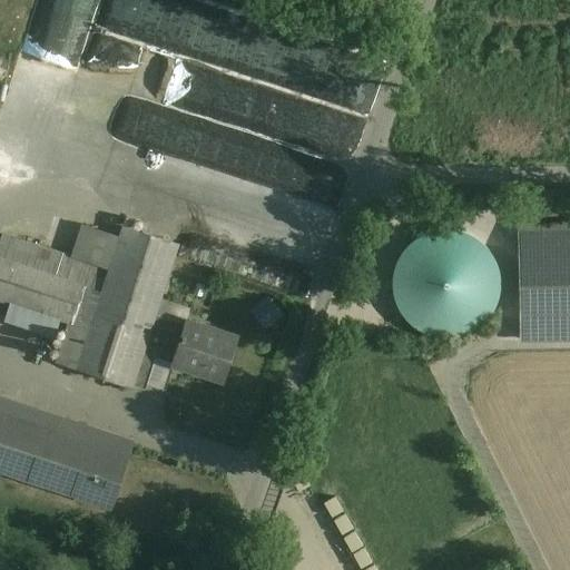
[(354,157),(365,120),(172,64),(168,77),(174,79),(172,89),(146,81),(141,95),(354,157)]
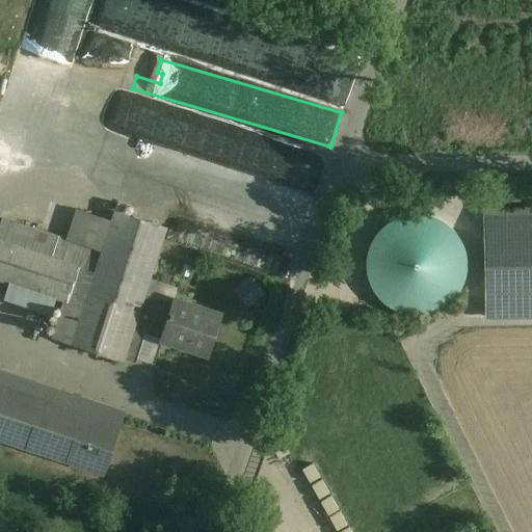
[(140,137),(128,181),(220,208),(233,165),(140,137)]
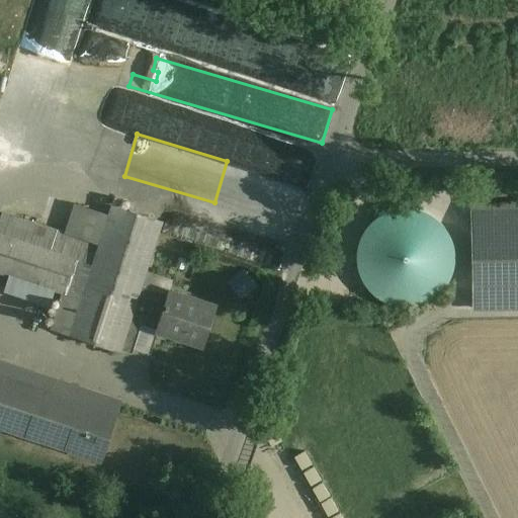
[(517,203),(470,204),(472,309),(517,307),(517,203)]
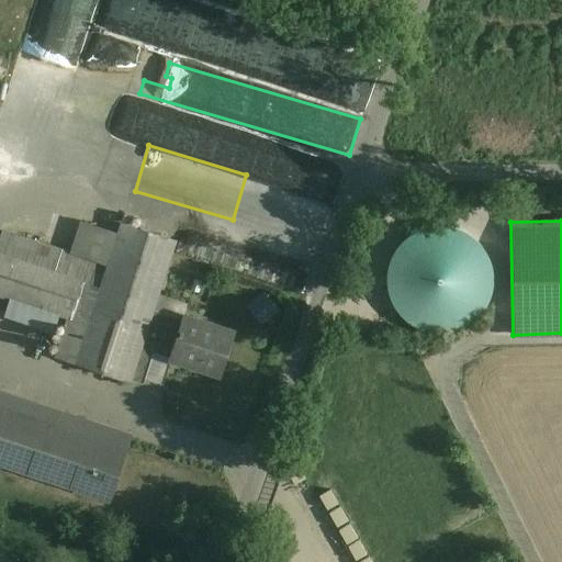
[(183,312),(186,304),(159,295),(173,243),(121,224),(117,234),(81,222),(70,253),(3,229),(0,238),(0,295),(10,299),(4,315),(63,335),(56,356),(143,384),(153,353),(168,359),(183,312)]
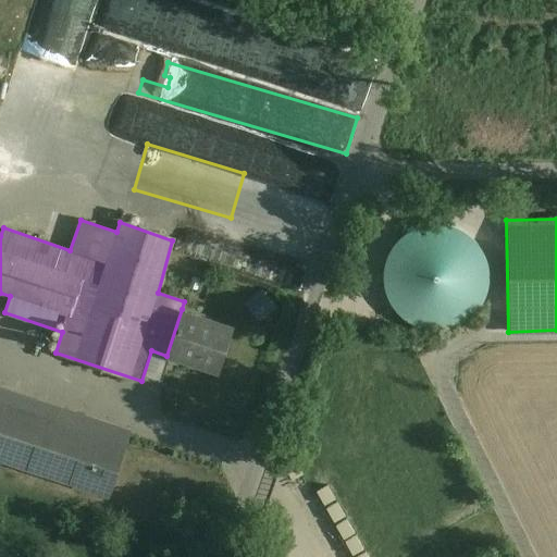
[(484,296),(487,276),(483,256),(471,239),(455,229),(434,224),(415,229),(397,240),(386,258),(383,277),(387,298),(399,314),(417,325),(436,330),(456,325),(473,313),(484,296)]
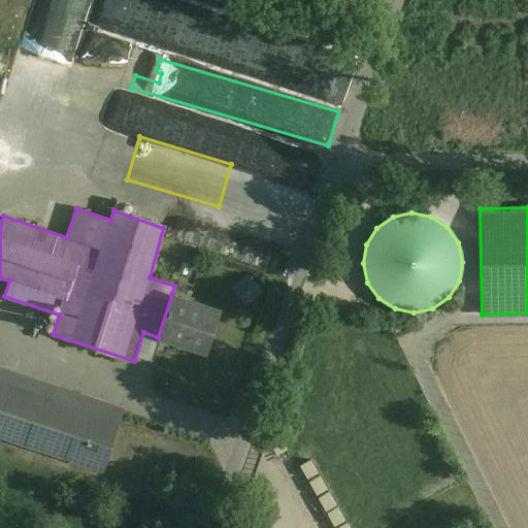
[(250,258),(286,272),(293,256),(257,241),(250,258)]
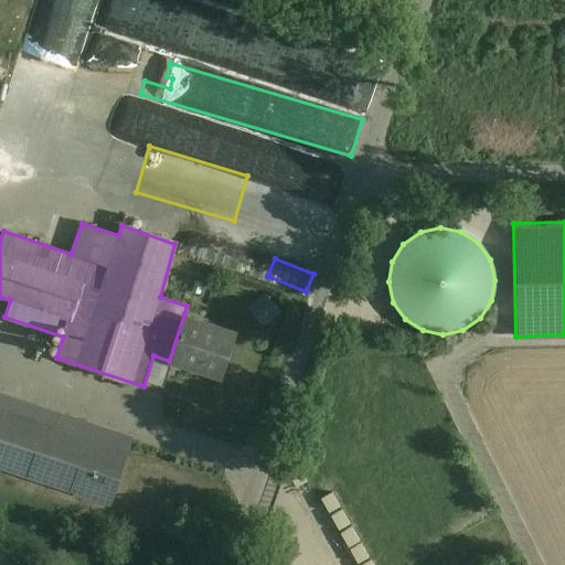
[(184,313),(169,361),(221,377),(237,332),(184,313)]
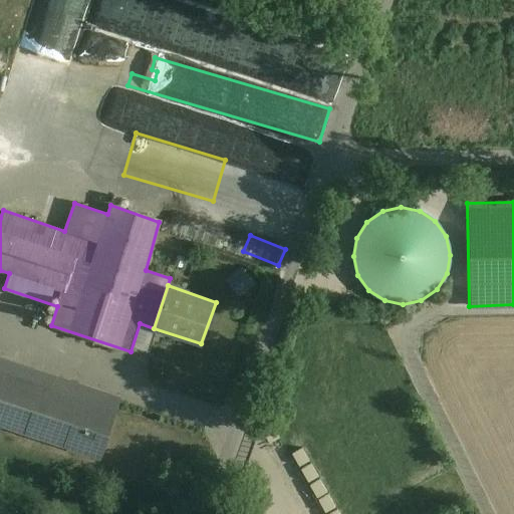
[(118,402),(0,362),(0,424),(98,458),(118,402)]
